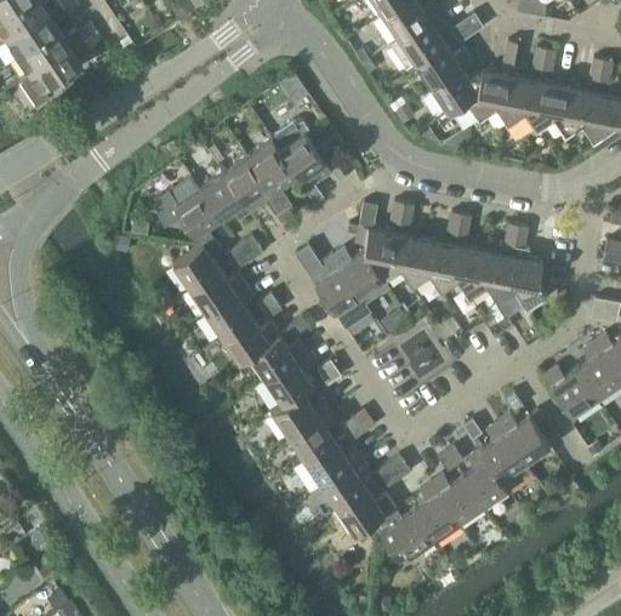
[(0,0),(0,20),(29,0),(0,0)]
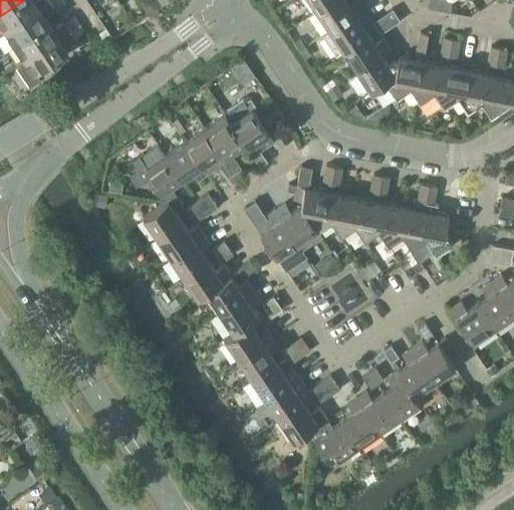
[(32,0),(24,0),(0,16),(0,25),(5,33),(55,0),(39,0),(35,3),(32,0)]
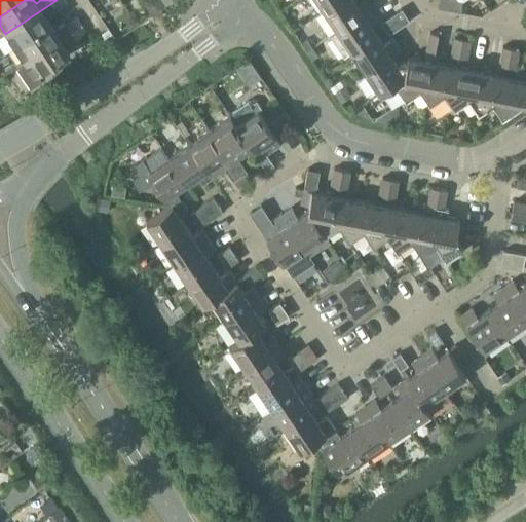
[(15,49),(50,26),(45,19),(58,10),(66,5),(62,0),(57,0),(5,34),(15,49)]
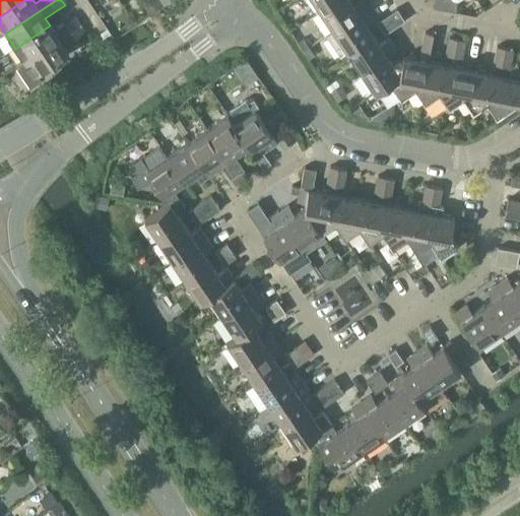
[(158,0),(144,10),(149,17),(164,7),(158,0)]
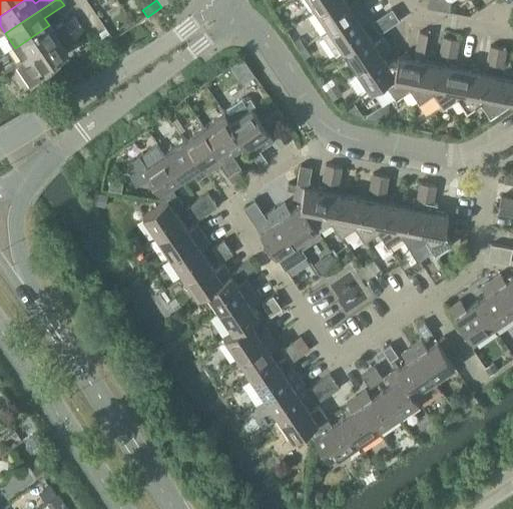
[(308,0),(317,13),(320,11),(327,6),(336,0),(308,0)]
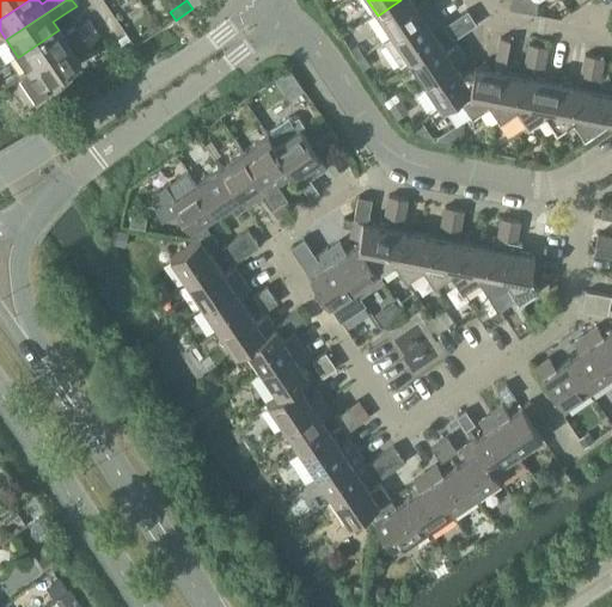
[(381,13),(378,16),(393,41),(433,13),(424,1),(415,8),(409,0),(401,0),(390,7),(381,13)]
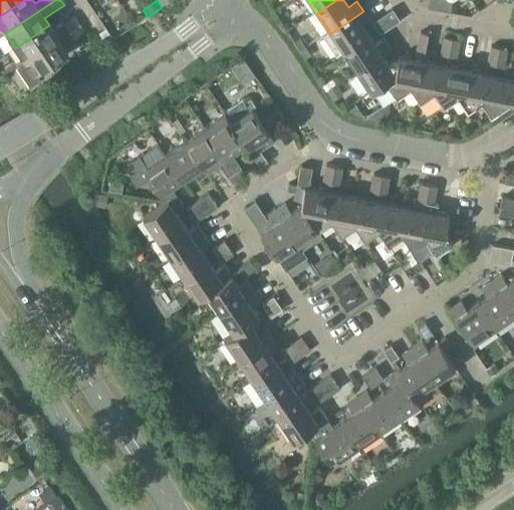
[(429,0),(428,10),(450,15),(452,4),(445,2),(444,0),(429,0)]
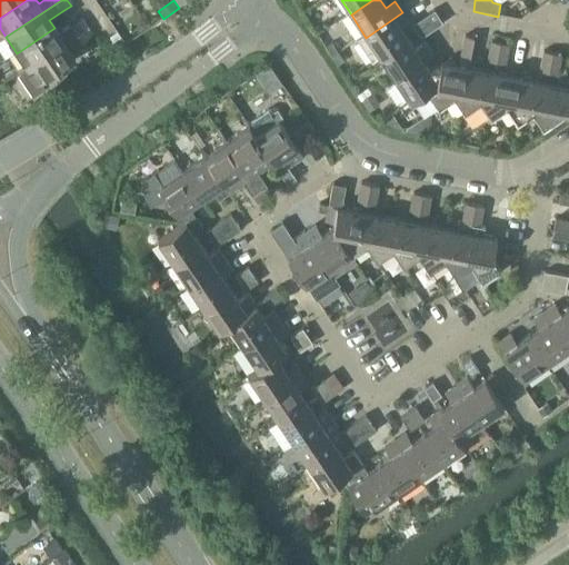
[(525,0),(522,2),(530,13),(550,0),(525,0)]
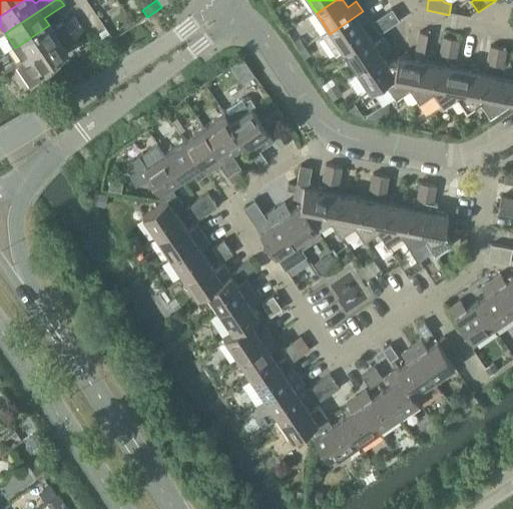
[(330,34),(322,38),(336,58),(343,53),(368,36),(361,26),(369,21),(363,11),(330,34)]
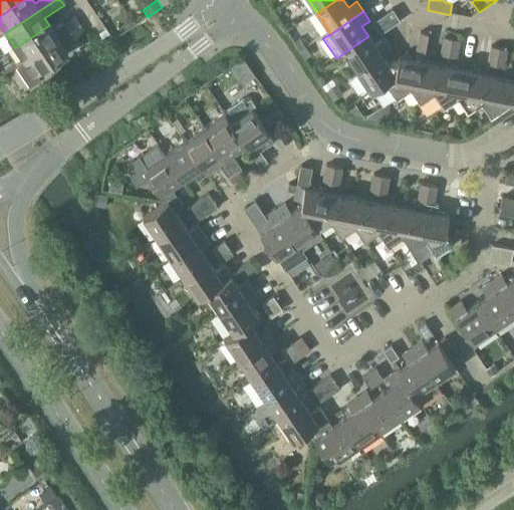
[(387,15),(395,27),(401,23),(393,12),(387,15)]
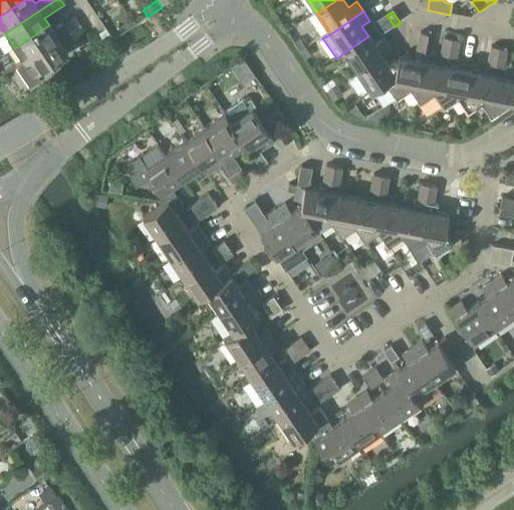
[(379,20),(388,32),(395,27),(387,15),(379,20)]
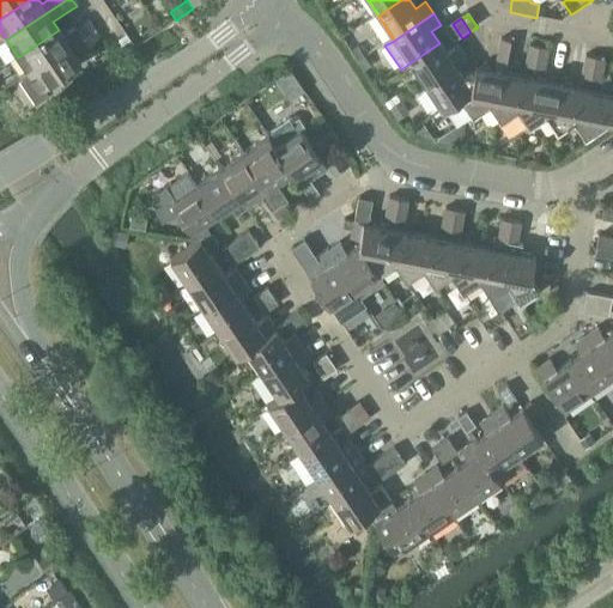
[(59,30),(18,58),(29,72),(29,73),(93,30),(86,20),(77,28),(78,28),(64,37),(59,30)]
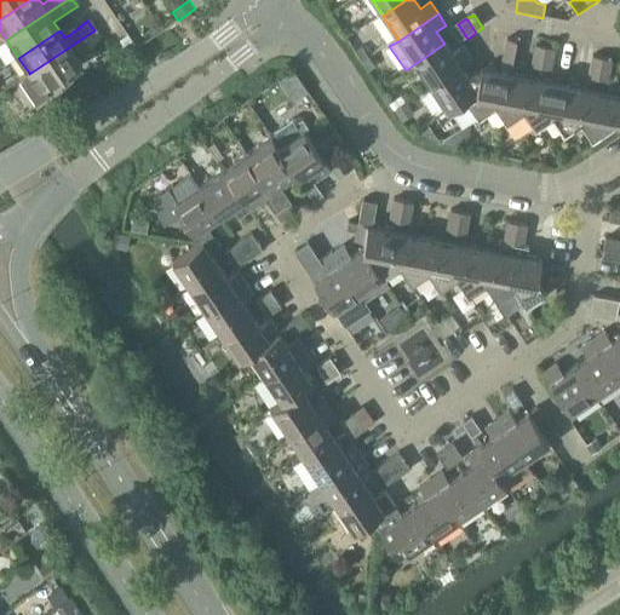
[(468,39),(458,24),(449,30),(459,45),(468,39)]
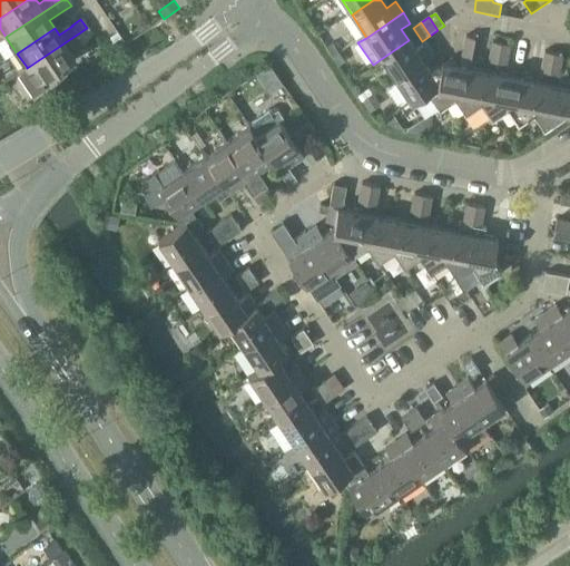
[(92,37),(87,28),(27,68),(27,67),(17,74),(33,97),(46,89),(41,81),(75,58),(70,51),(82,42),(84,42),(92,37)]
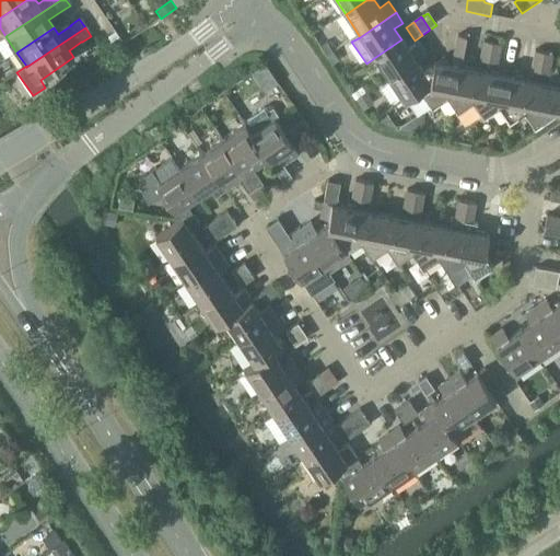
[(458,38),(454,58),(463,59),(467,41),(458,38)]
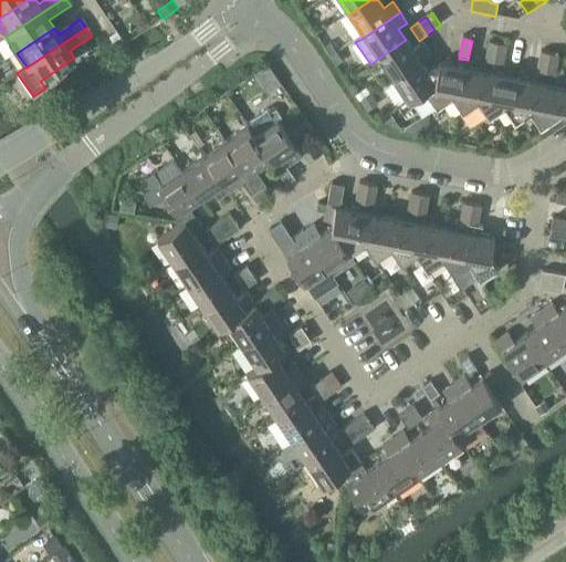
[(406,40),(378,59),(392,81),(420,63),(421,63),(430,58),(422,45),(413,52),(406,40)]
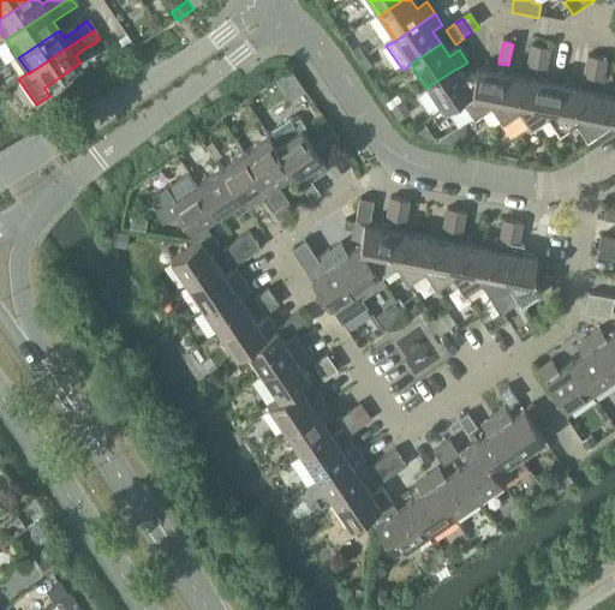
[(357,48),(352,52),(360,64),(365,61),(357,48)]
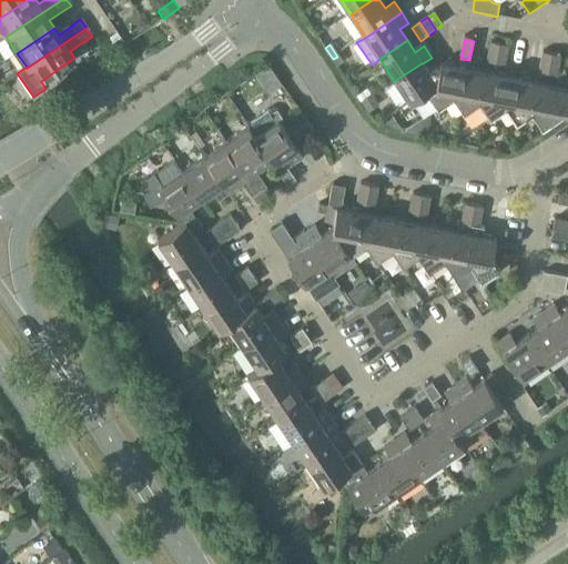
[(496,66),(500,46),(490,44),(487,63),(496,66)]
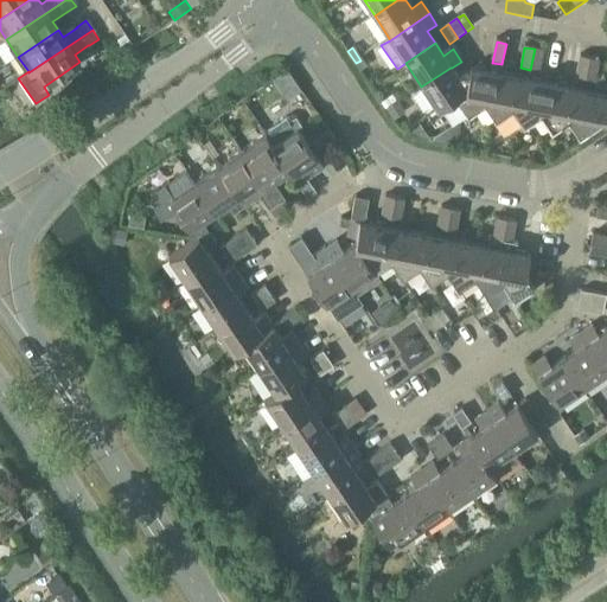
[(535,49),(530,70),(540,71),(543,51),(535,49)]
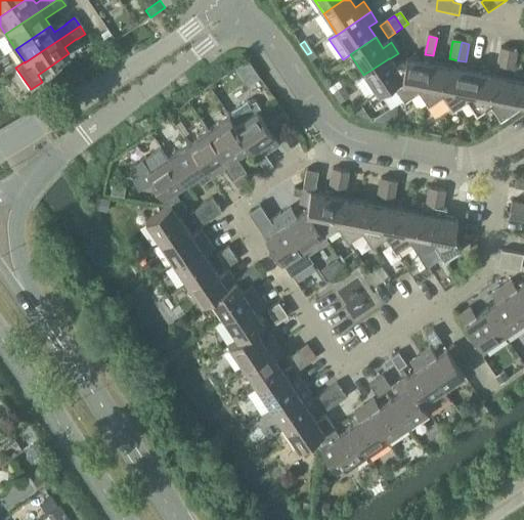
[(506,70),(509,52),(500,50),(497,69),(506,70)]
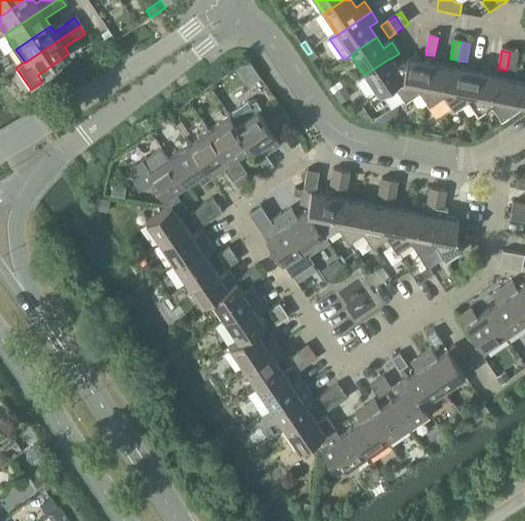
[(312,52),(308,54),(308,55),(313,63),(317,61),(312,52)]
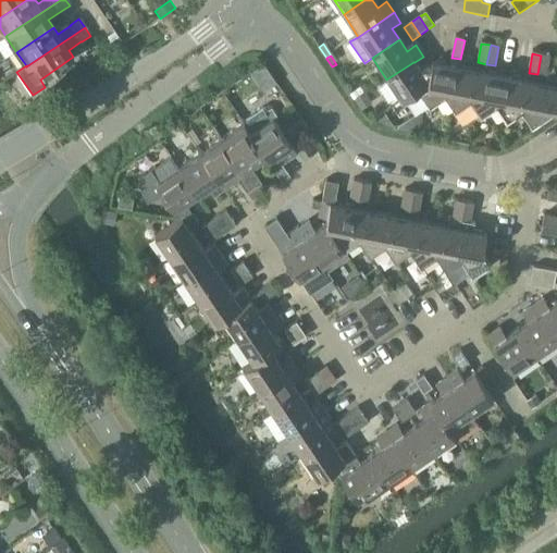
[(541,56),(537,74),(546,76),(549,57),(541,56)]
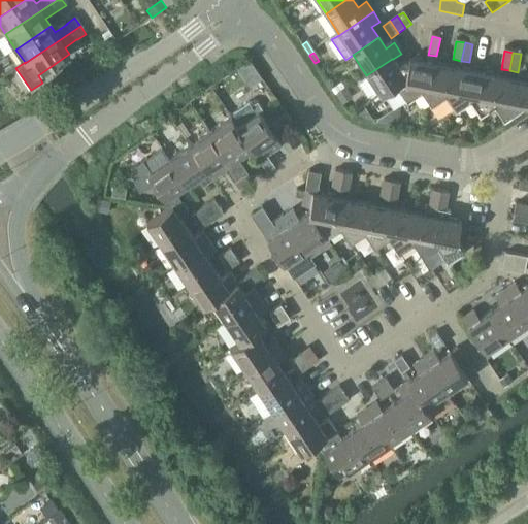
[(380,94),(381,97),(386,93),(396,87),(395,85),(406,77),(408,66),(404,65),(399,68),(393,59),(392,59),(366,75),(368,78),(360,84),(360,87),(368,99),(371,99),(380,94)]
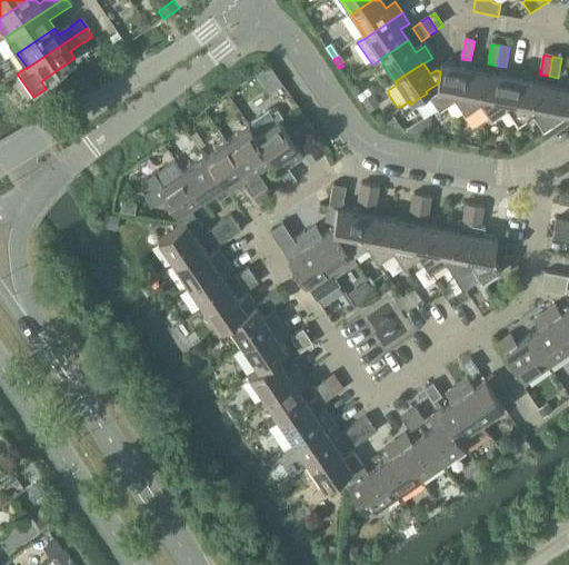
[(440,71),(438,83),(426,91),(427,93),(416,100),(426,115),(429,116),(453,99),(453,98),(465,91),(468,71),(441,66),(440,71)]
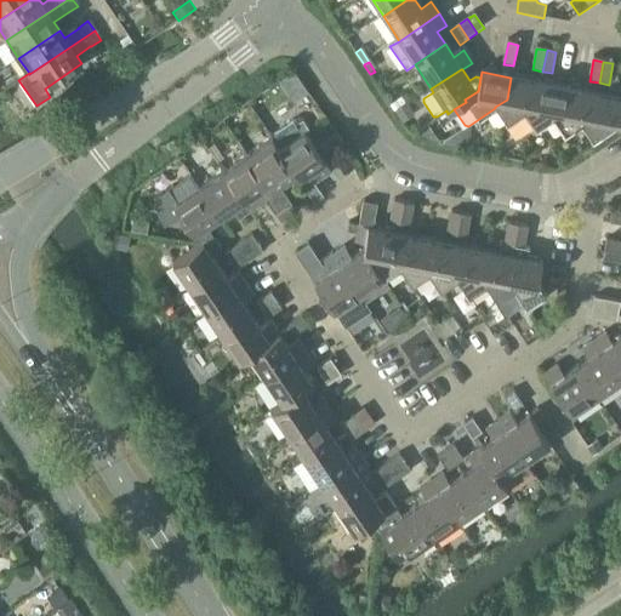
[(514,121),(524,114),(523,112),(536,104),(540,84),(511,78),(507,100),(495,107),(495,108),(507,126),(514,121)]
